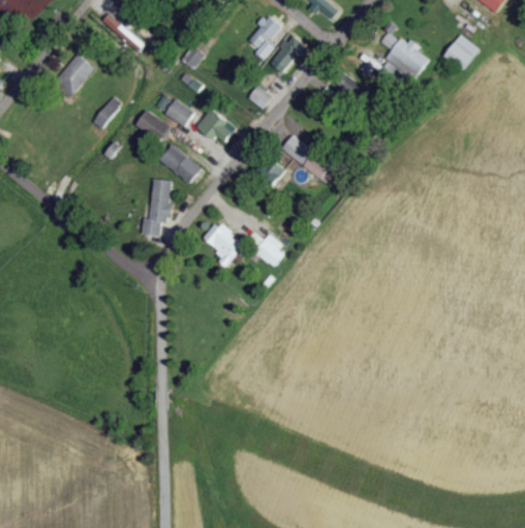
[(332,19),(339,9),(327,0),(306,0),(318,10),(319,8),(332,19)]
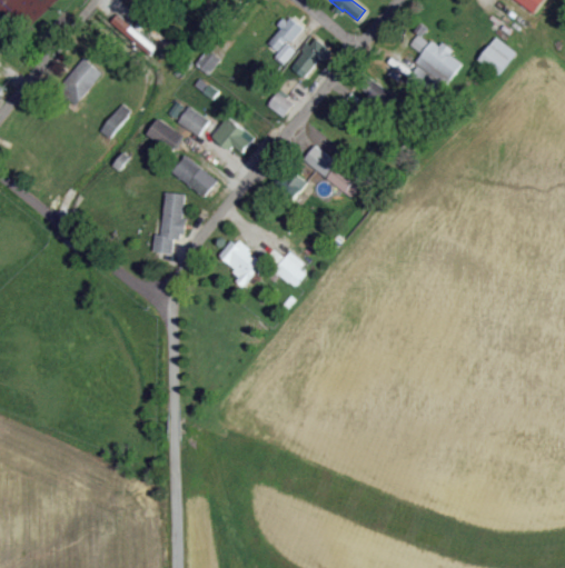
[(516,0),(534,12),(541,0),(516,0)]
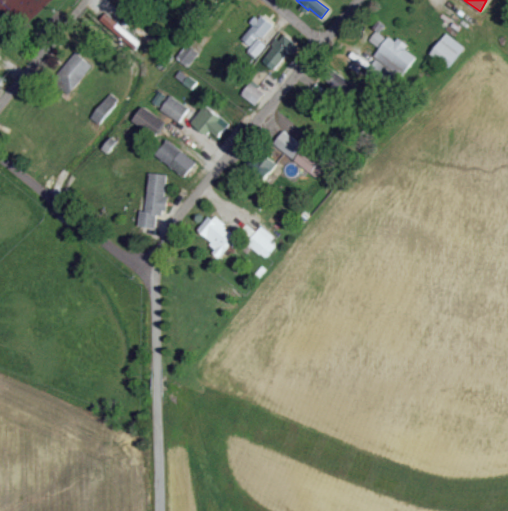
[(140,42),(104,12),(98,20),(134,50),(140,42)]
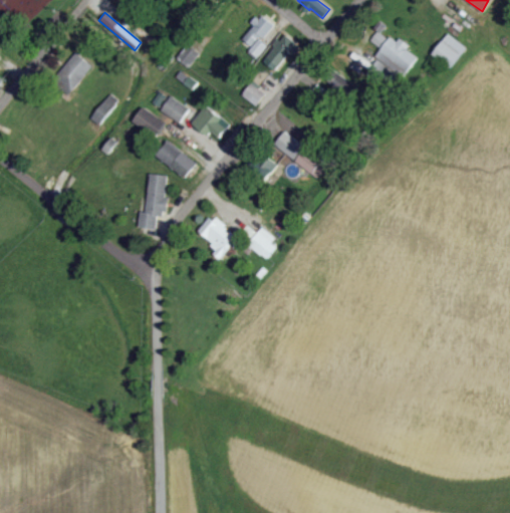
[(238,38),(256,55),(266,44),(259,38),(273,24),(261,13),(238,38)]
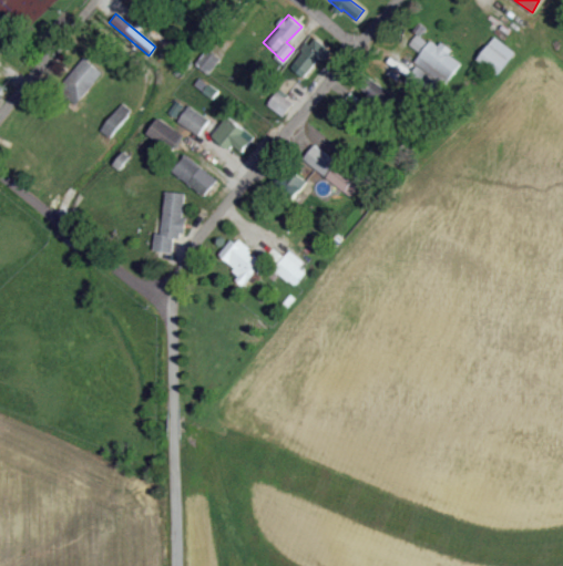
[(458,61),(447,54),(451,49),(440,41),(436,47),(416,33),(408,45),(421,54),(403,81),(432,101),(458,61)]
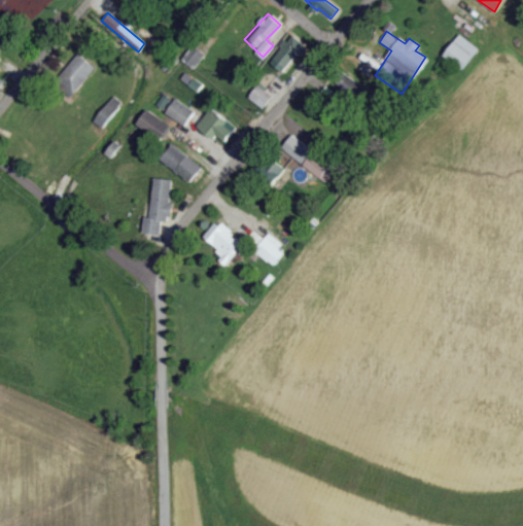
[(268,62),(282,72),(304,44),(290,33),(268,62)]
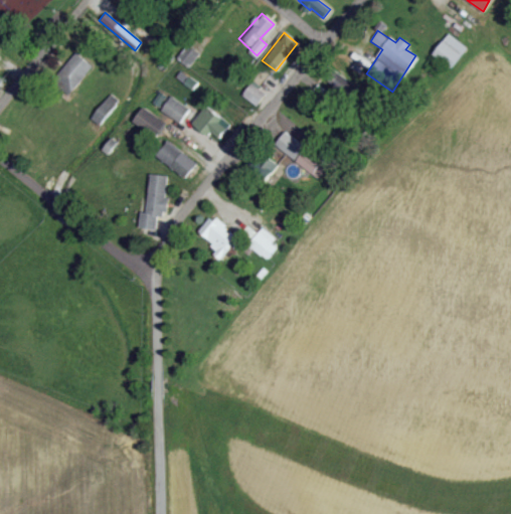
[(433,53),(450,67),(467,47),(449,32),(433,53)]
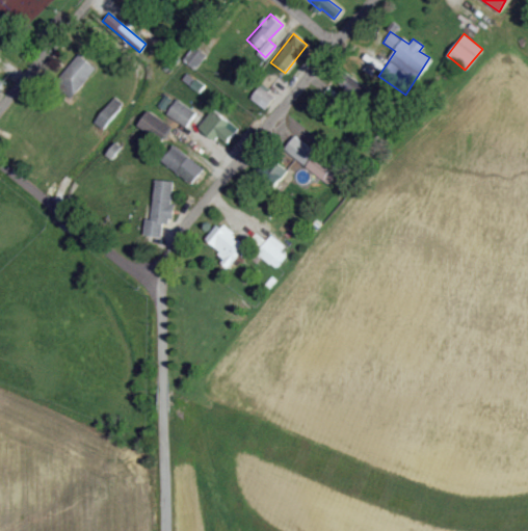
[(206,55),(195,45),(183,58),(193,69),(206,55)]
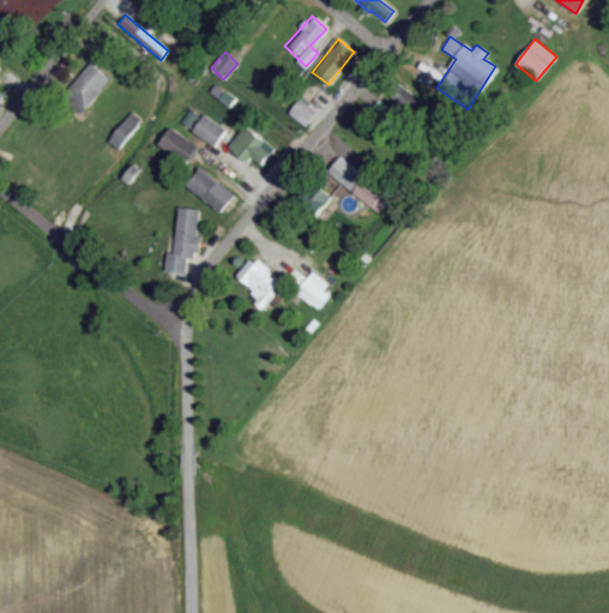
[(110,79),(91,61),(64,91),(83,109),(110,79)]
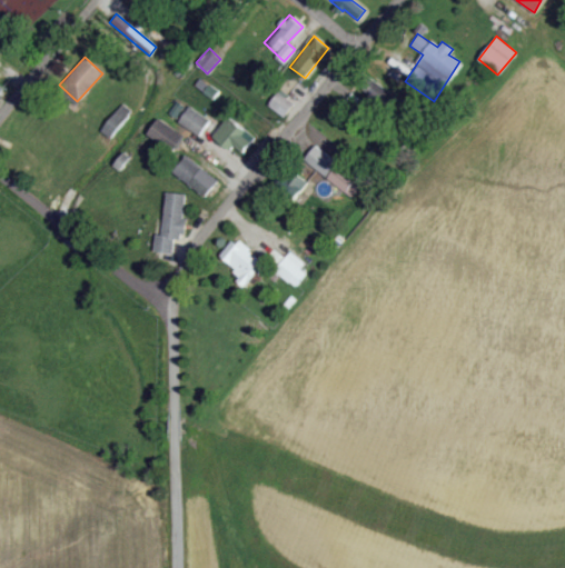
[(217,89),(198,79),(194,87),(212,97),(217,89)]
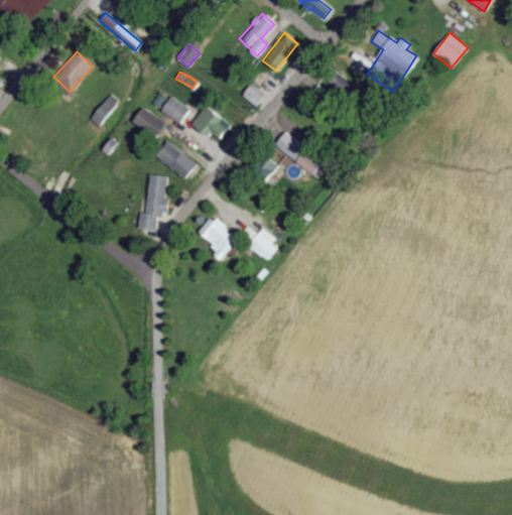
[(266,94),(251,83),(242,95),(257,106),(266,94)]
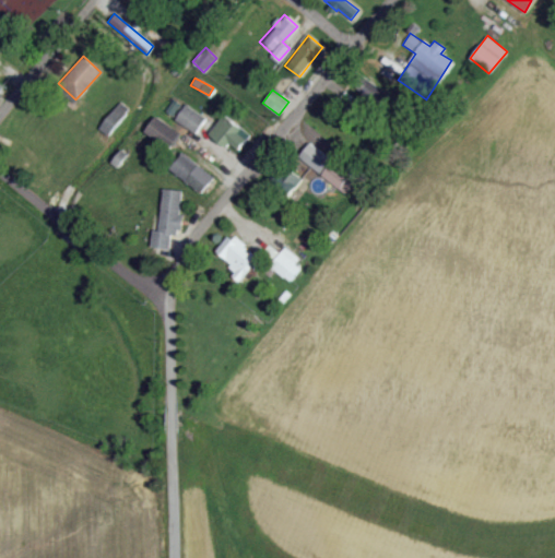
[(205,116),(185,104),(175,121),(196,132),(205,116)]
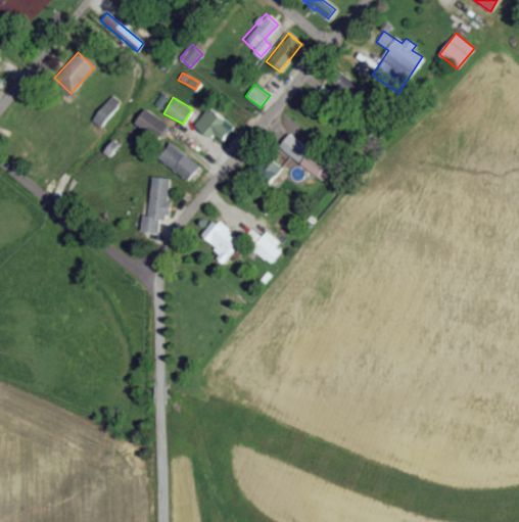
[(196,124),(222,142),(234,125),(207,106),(196,124)]
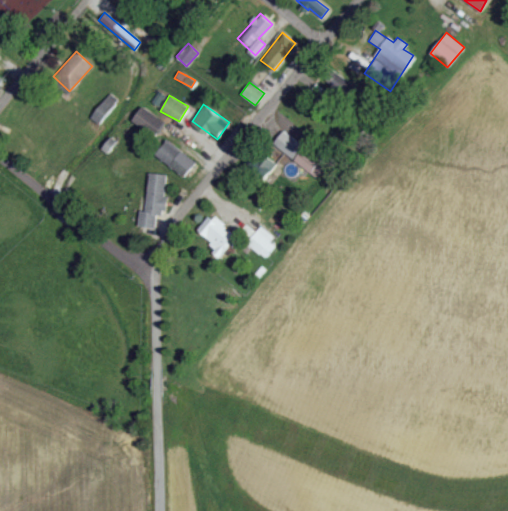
[(164,120),(140,107),(132,122),(156,135),(164,120)]
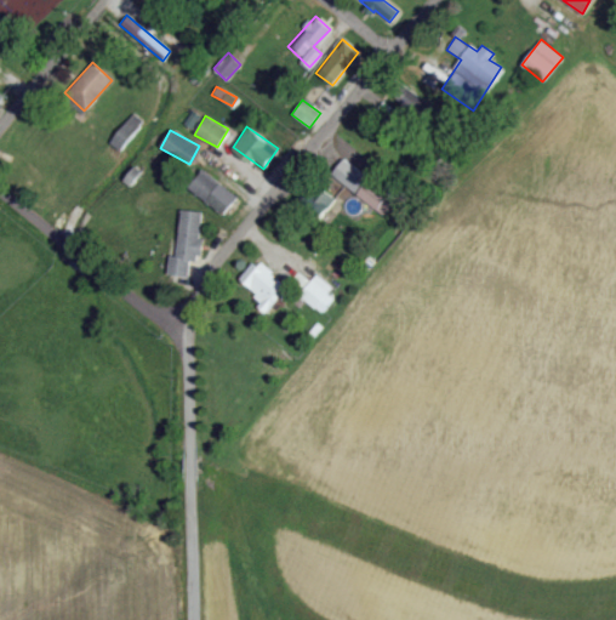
[(382,215),(394,199),(343,158),(330,174),(382,215)]
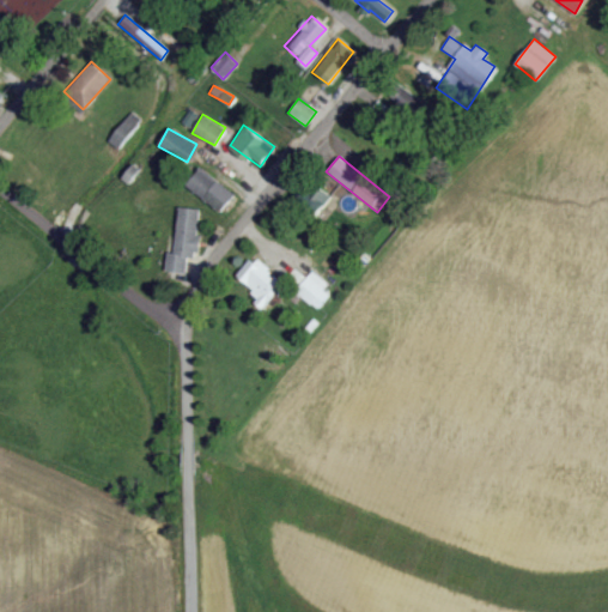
[(220,211),(233,193),(200,167),(186,185),(220,211)]
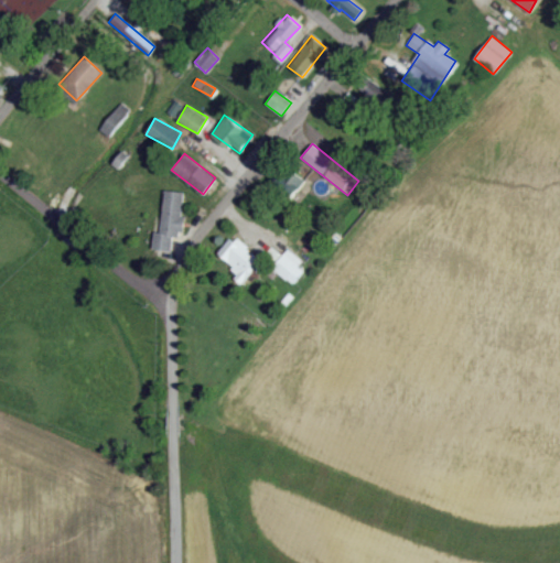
[(151,249),(170,250),(171,236),(180,237),(184,192),(163,190),(160,233),(153,231),(151,249)]
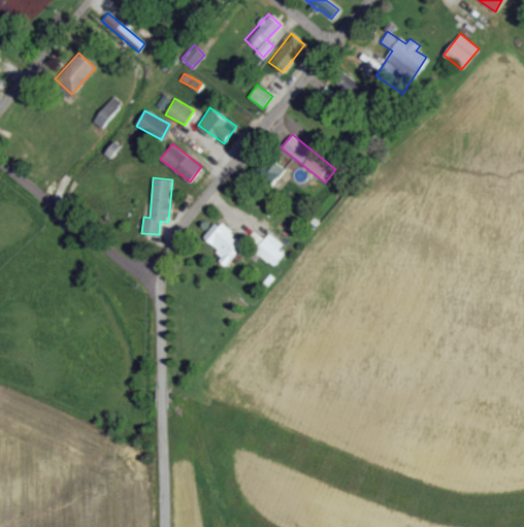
[(202,241),(229,261),(243,241),(217,222),(202,241)]
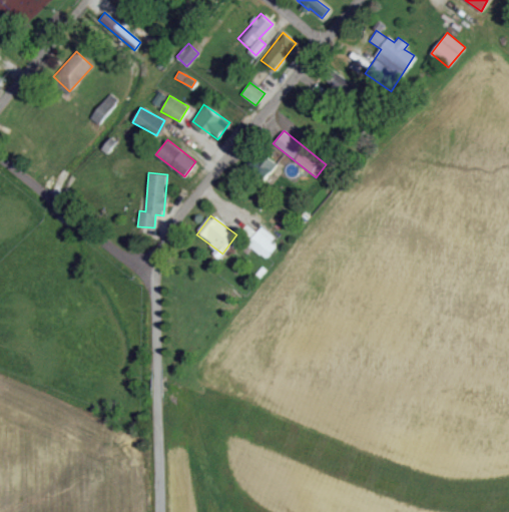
[(264,257),(278,238),(261,225),(246,243),(264,257)]
